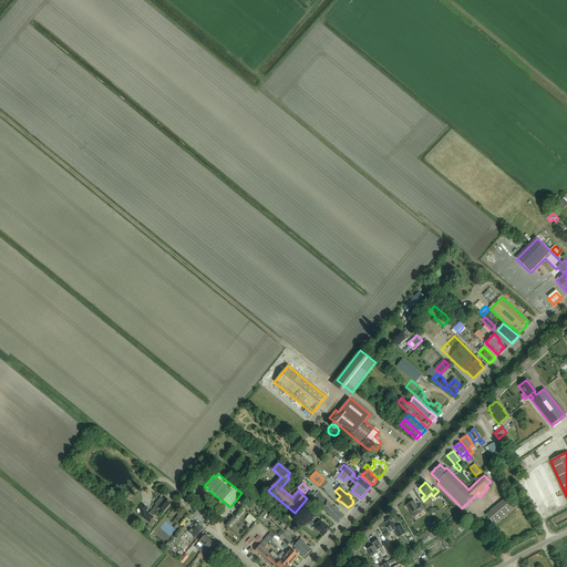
[(337,523),(343,516),(338,512),(339,511),(336,507),(334,508),(327,501),(318,493),(313,497),(320,504),(319,504),(321,506),(320,508),(337,523)]
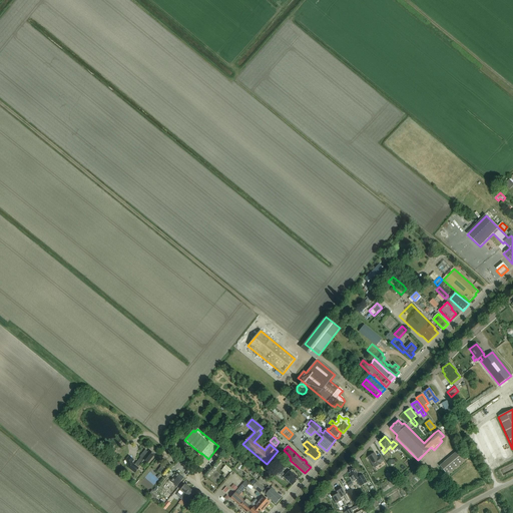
[(448,476),(452,473),(467,460),(459,450),(440,467),(448,476)]
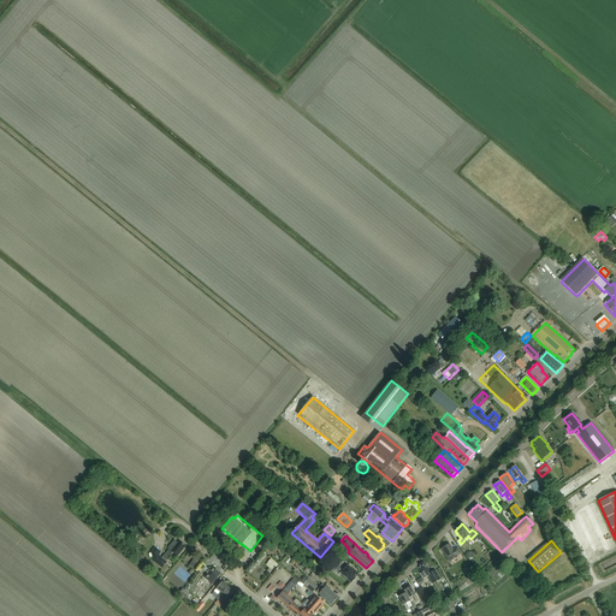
[(165,562),(166,562),(173,554),(177,557),(185,546),(179,542),(172,551),(170,549),(161,560),(158,556),(160,554),(155,549),(152,554),(155,563),(163,568),(166,563),(165,562)]
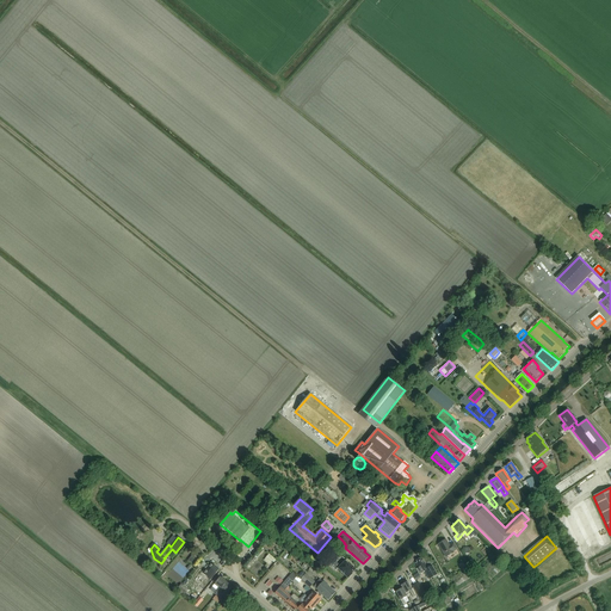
[(454,553),(457,549),(454,543),(449,545),(445,539),(438,544),(446,557),(454,553)]
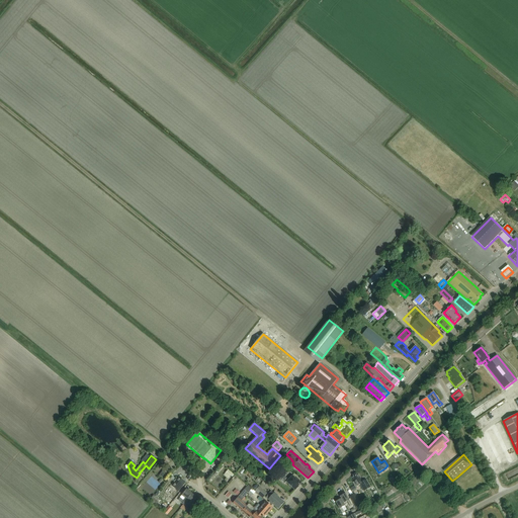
[(225,475),(230,479),(234,473),(229,468),(225,475)]
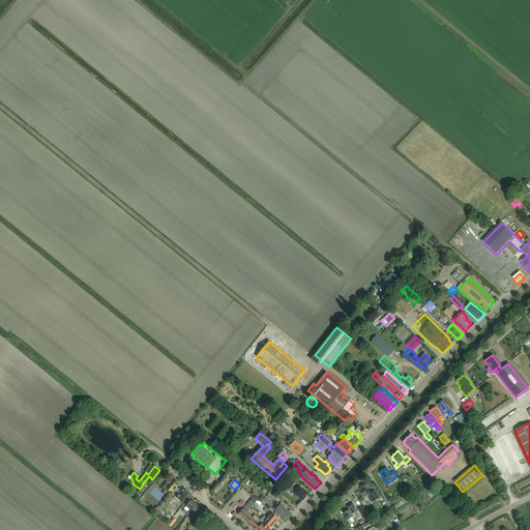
[(168,491),(172,486),(167,481),(163,487),(168,491)]
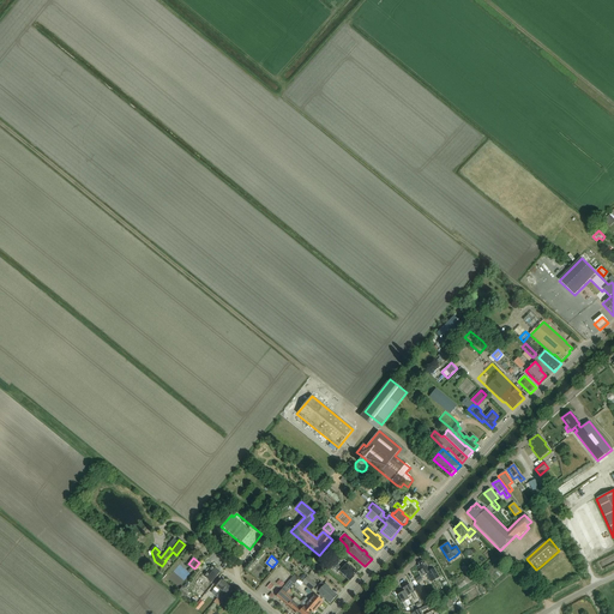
[(434,569),(429,571),(423,561),(419,564),(420,566),(417,566),(421,571),(419,572),(421,578),(427,575),(431,583),(439,578),(434,569)]
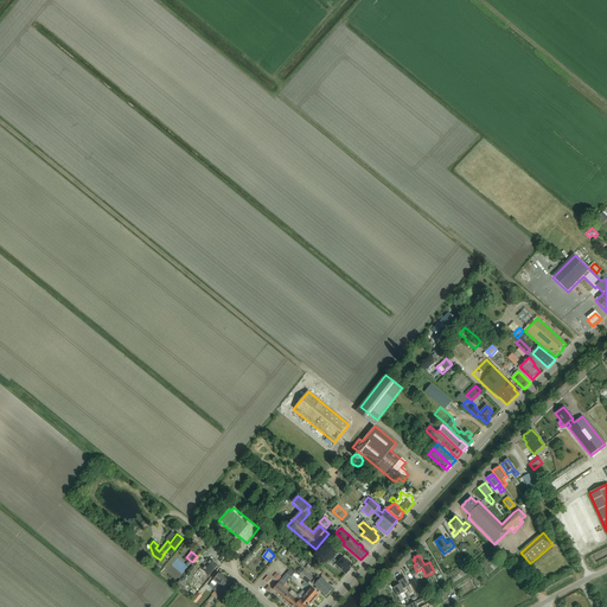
[(338,563),(333,558),(331,562),(336,566),(345,575),(350,570),(353,567),(349,562),(349,563),(343,557),(338,563)]
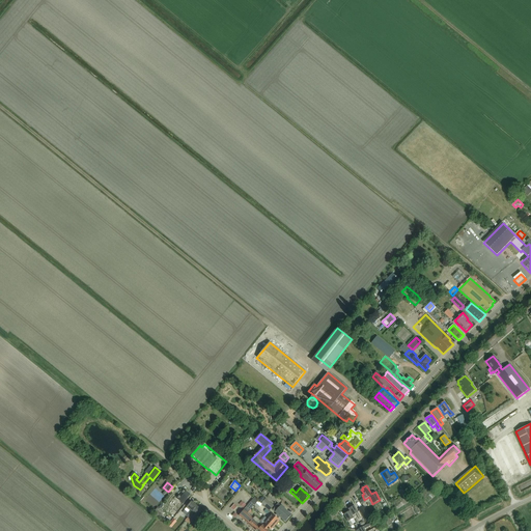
[(183,504),(190,495),(183,490),(175,498),(183,504)]
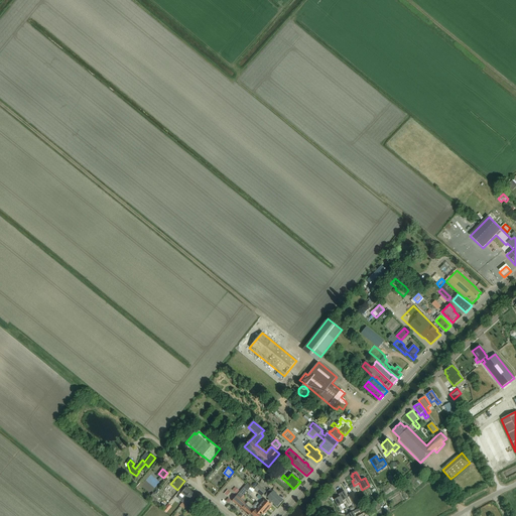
[(242,497),(251,487),(247,484),(239,494),(238,494),(232,502),(248,515),(249,515),(254,509),(253,507),(254,507),(248,502),(245,504),(240,499),(242,497)]
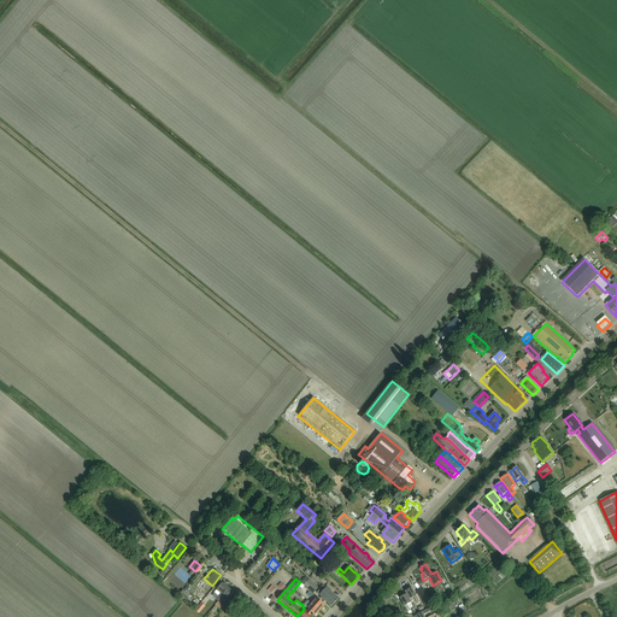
[(312,593),(315,591),(317,588),(309,580),(304,586),(312,593)]
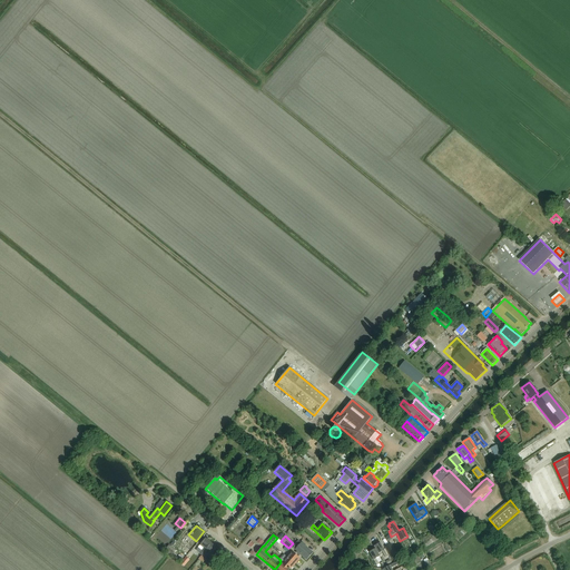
[(204,548),(199,553),(202,556),(210,543),(205,539),(200,544),(204,548)]
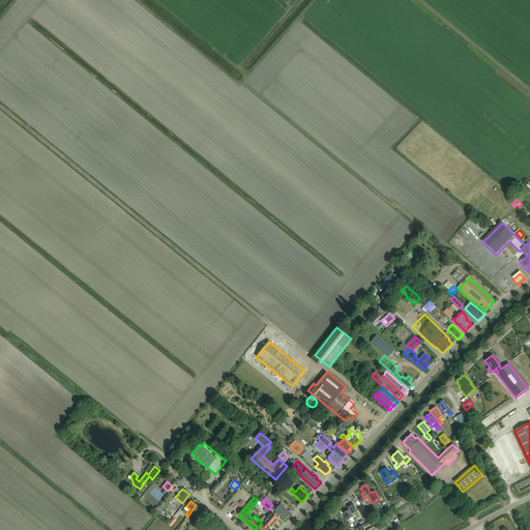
[(170,504),(168,507),(176,513),(177,510),(170,504)]
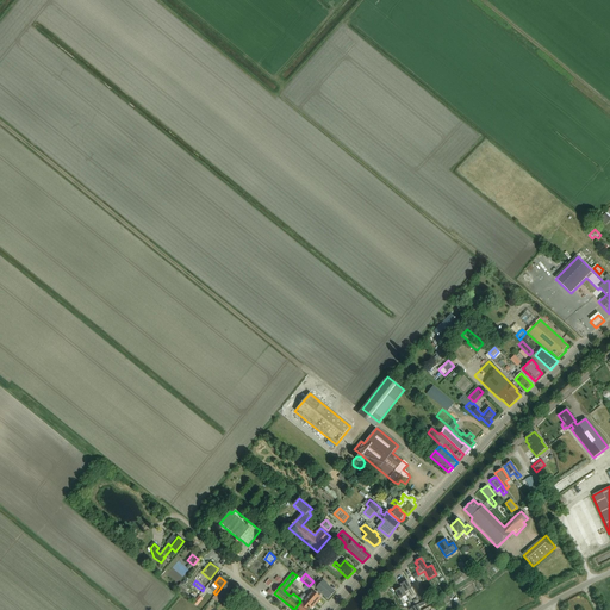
[(313,586),(316,589),(317,591),(317,592),(321,595),(322,593),(328,599),(335,592),(327,585),(328,584),(323,580),(319,584),(317,582),(313,586)]
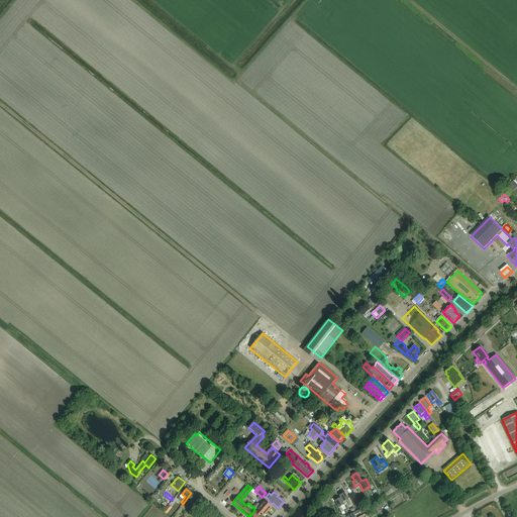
[(191,493),(183,504),(186,506),(190,500),(193,503),(197,498),(191,493)]
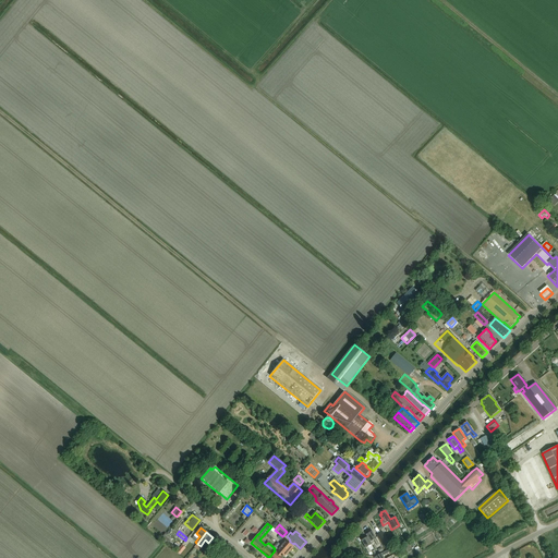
[(373,532),(366,535),(367,537),(371,543),(374,541),(377,546),(379,545),(373,532)]
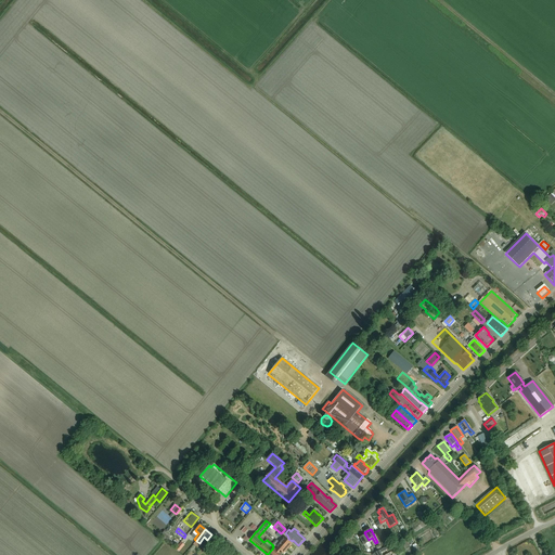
[(382,542),(387,539),(381,529),(375,532),(382,542)]
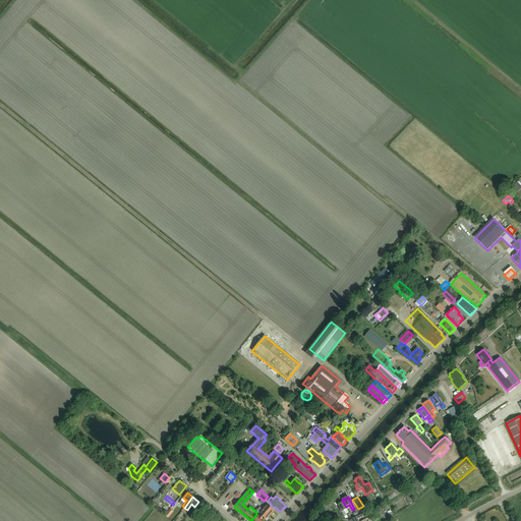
[(157,508),(160,503),(155,499),(151,503),(157,508)]
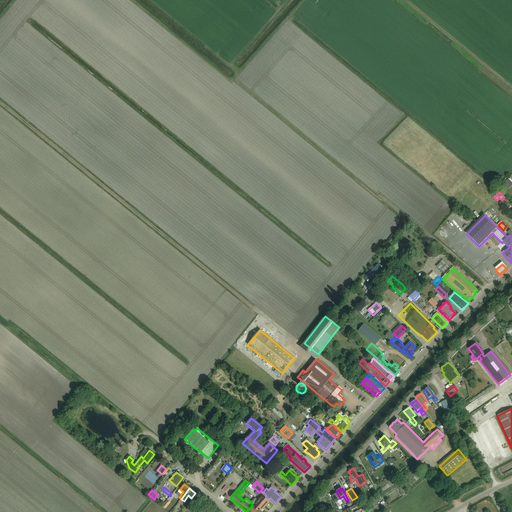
[(341,500),(340,498),(337,493),(332,496),(339,511),(342,509),(337,502),(341,500)]
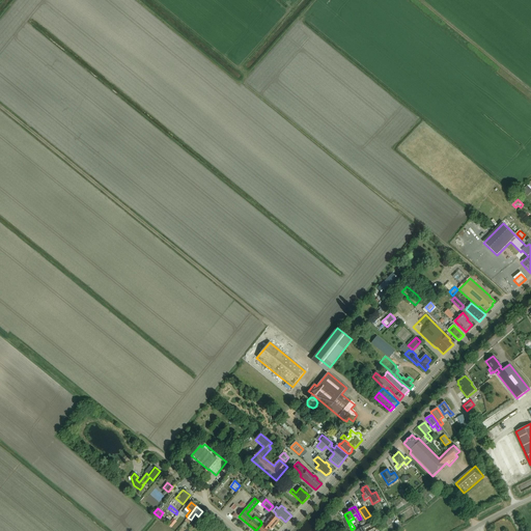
[(268,520),(275,526),(280,521),(272,514),(268,520)]
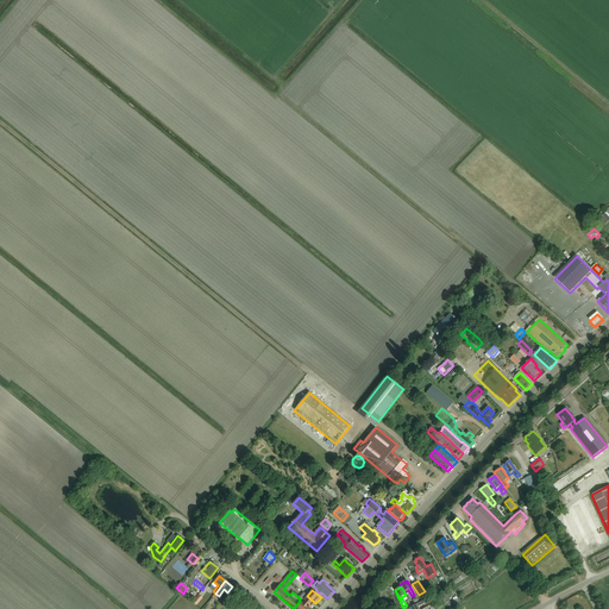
[(309,608),(315,603),(307,596),(301,602),(309,608)]
